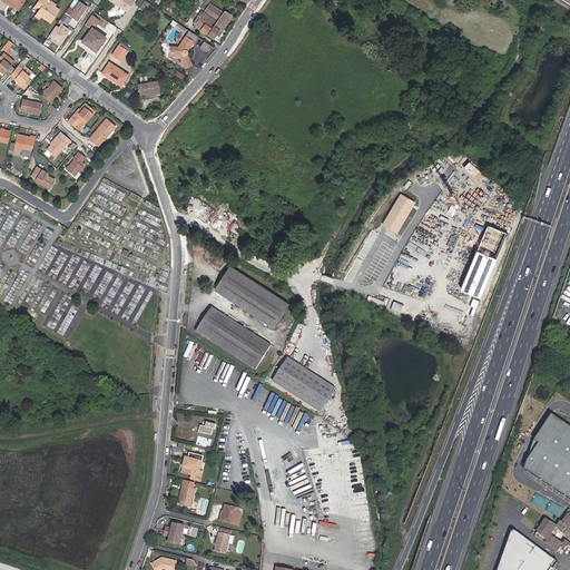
[(18,9),(3,0),(1,0),(17,11),(18,9)]
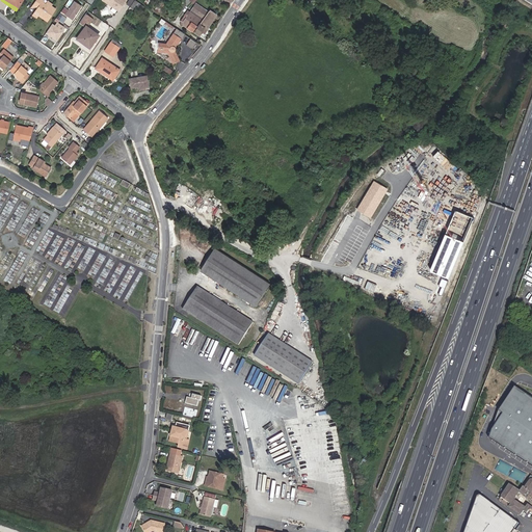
[(22,0),(3,0),(17,8),(22,0)]
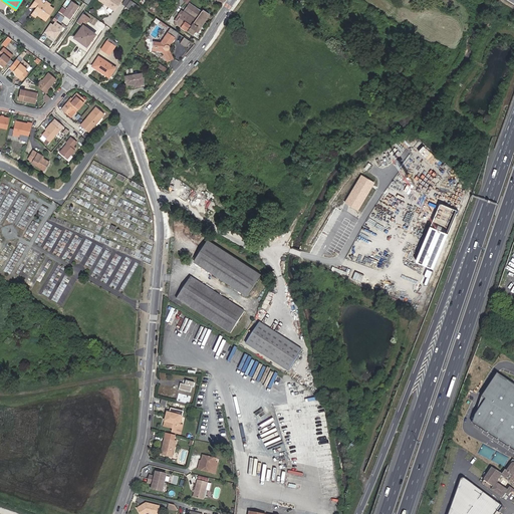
[(36,6),(49,15),(53,9),(49,6),(47,8),(43,4),(39,2),(41,0),(40,0),(33,0),(32,3),(36,6)]
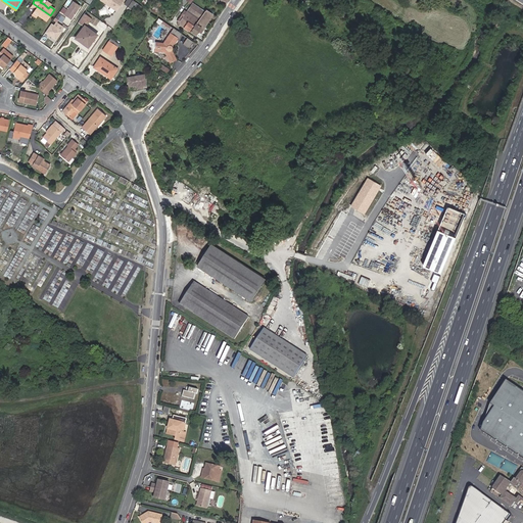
[(132,0),(128,5),(127,8),(129,10),(133,5),(139,9),(141,6),(132,0)]
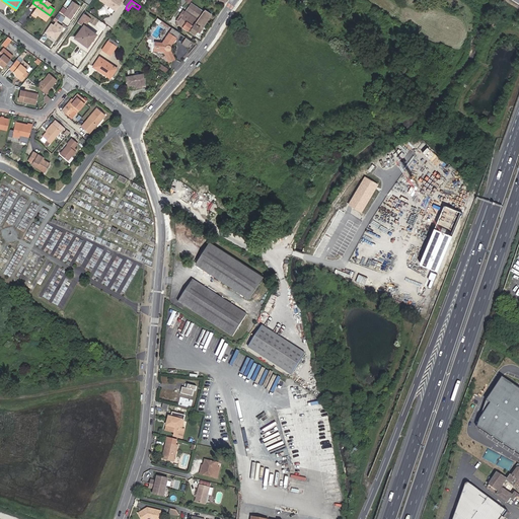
[(179,25),(188,31),(202,12),(191,3),(188,8),(184,6),(181,10),(182,11),(184,12),(178,21),(179,24),(179,25)]
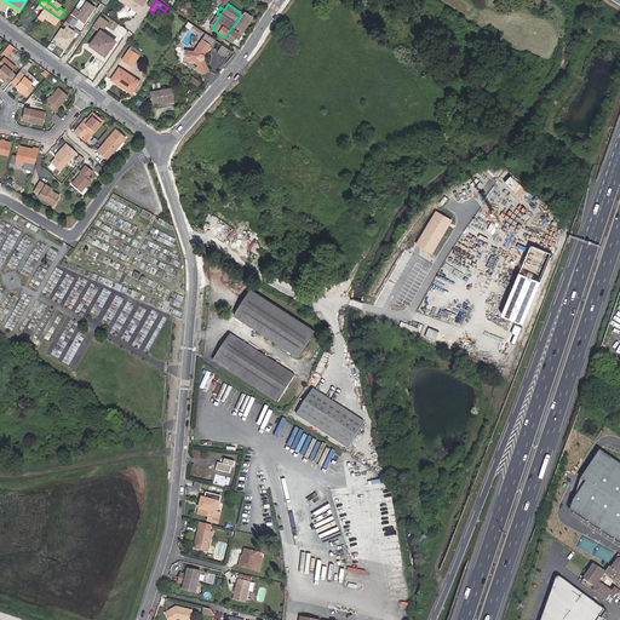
[(59,18),(44,7),(40,12),(50,19),(49,22),(55,26),(59,18)]
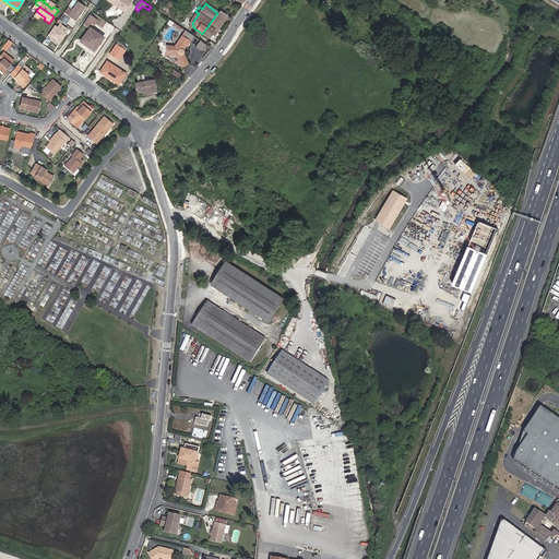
[(82,9),(75,18),(83,24),(83,23),(90,14),(82,9)]
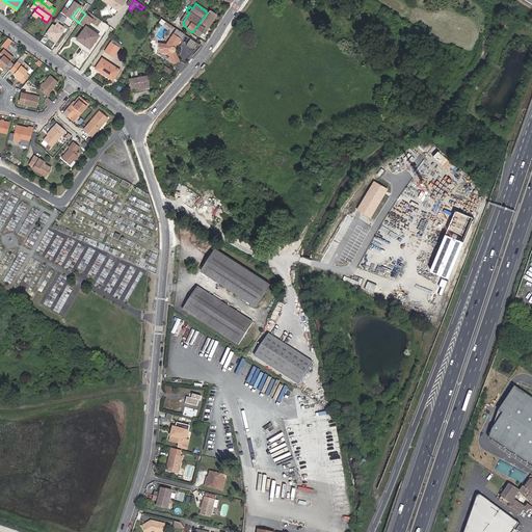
[(215,15),(209,10),(208,11),(207,12),(192,32),(201,38),(204,34),(202,33),(215,15)]
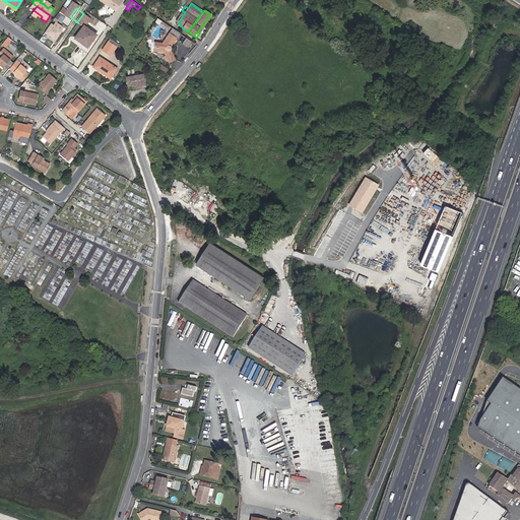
[(177,25),(180,24),(179,21),(185,12),(183,11),(176,21),(177,25)]
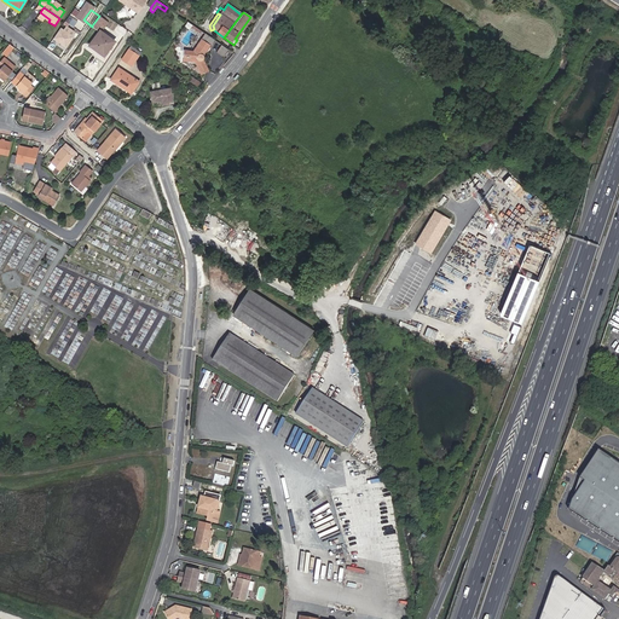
[(70,15),(65,22),(74,27),(77,19),(70,15)]
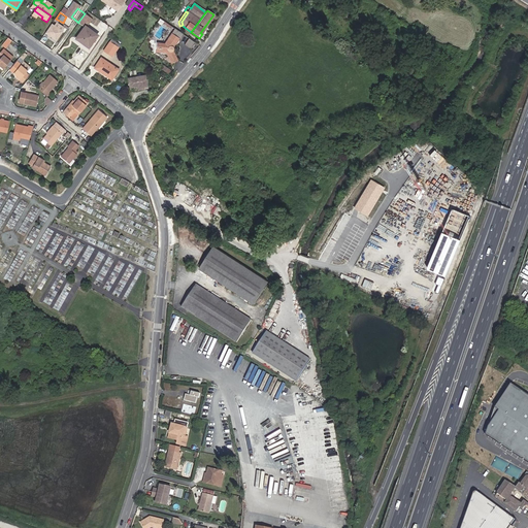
[(85,13),(78,22),(85,26),(86,27),(91,19),(85,13)]
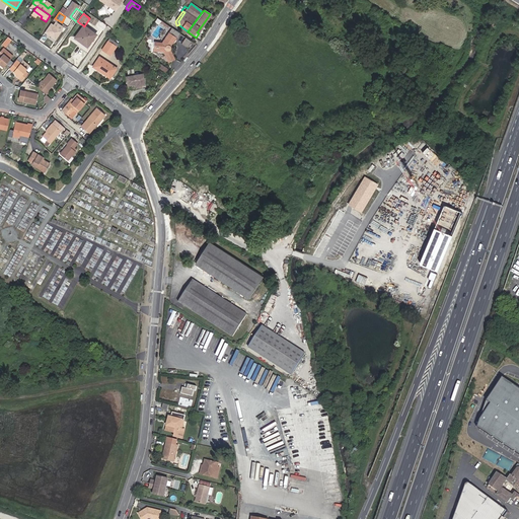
[(50,23),(45,31),(55,40),(61,30),(60,29),(55,26),(53,25),(50,23)]
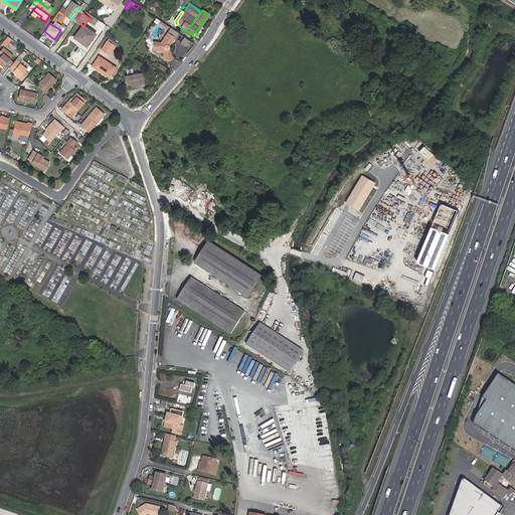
[(83,26),(82,25),(72,39),(87,49),(91,43),(89,42),(95,34),(83,26)]
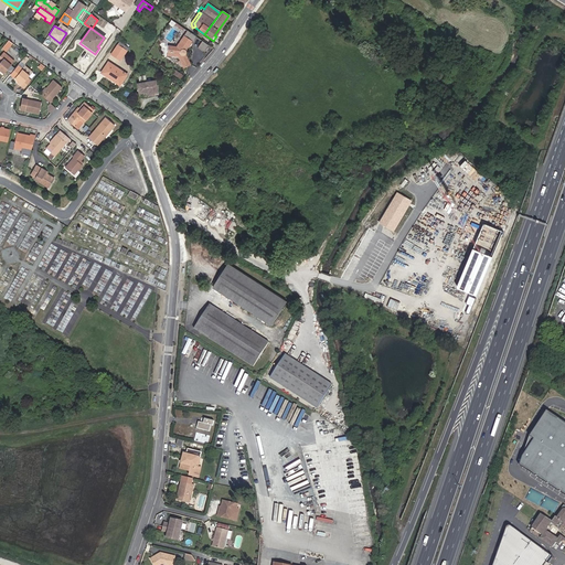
[(177,45),(168,45),(167,55),(171,56),(171,57),(178,57),(183,67),(190,64),(184,54),(185,52),(185,51),(192,41),(193,41),(196,36),(194,35),(188,31),(184,35),(183,35),(177,45)]
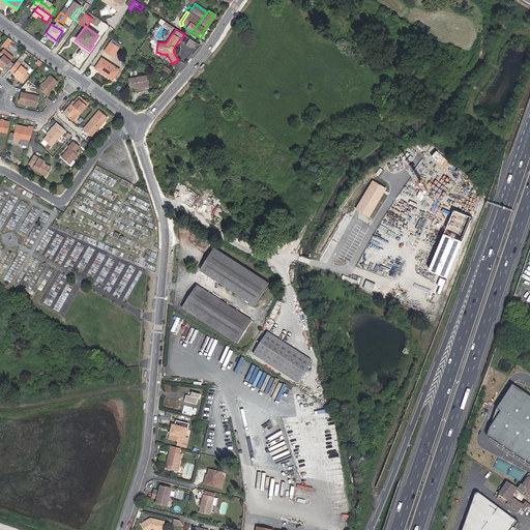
[(5,36),(2,46),(7,49),(11,39),(5,36)]
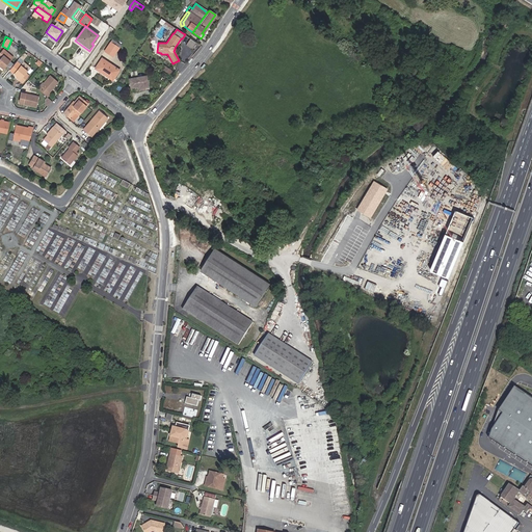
[(195,43),(189,37),(185,44),(191,48),(195,43)]
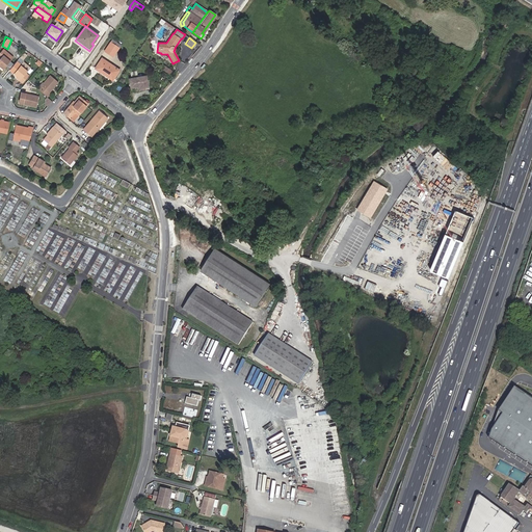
[(121,44),(112,38),(104,51),(109,54),(115,45),(118,48),(121,44)]
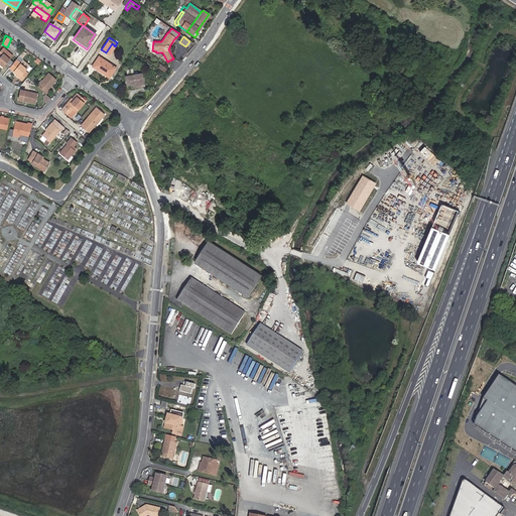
[(112,43),(106,52),(109,54),(115,46),(112,43)]
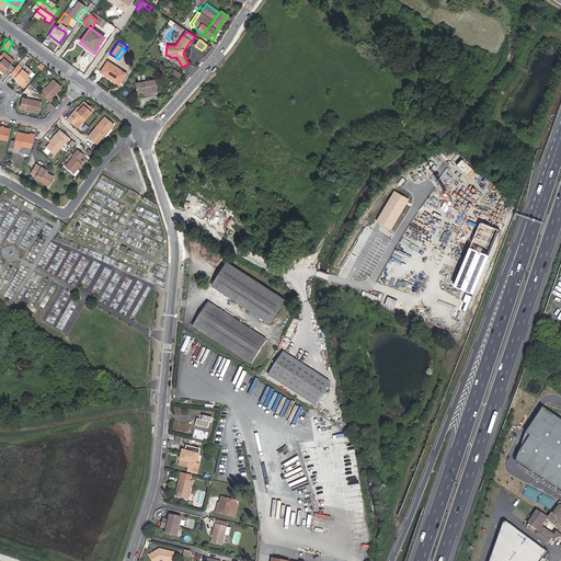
[(10,65),(13,61),(6,55),(2,59),(10,65)]
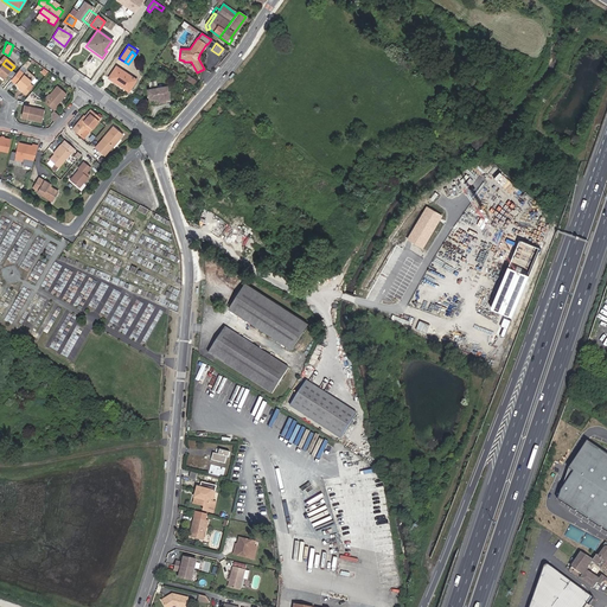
[(0,75),(4,78),(11,70),(0,61),(0,75)]
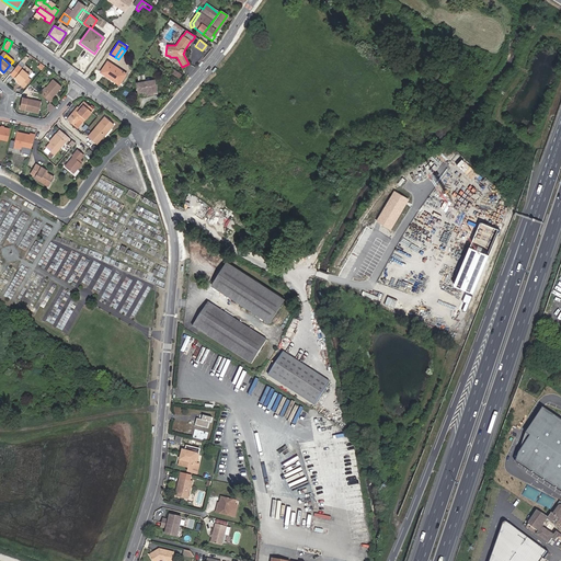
[(112,78),(118,82),(125,73),(107,61),(101,71),(112,79),(112,78)]
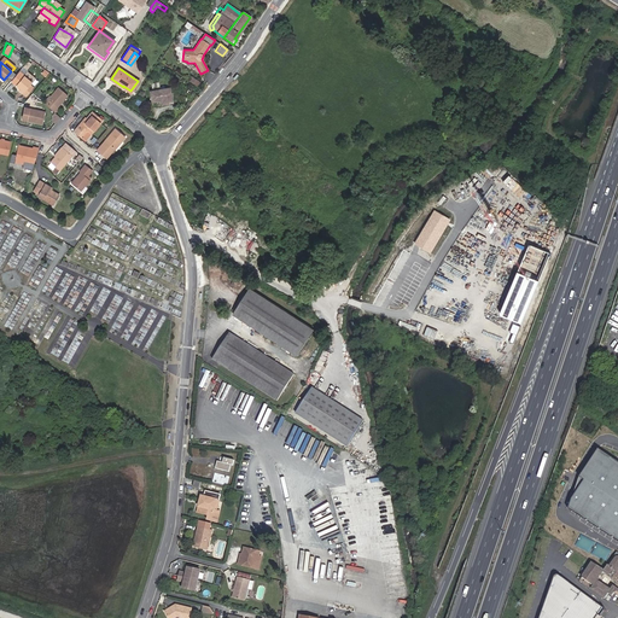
[(25,73),(16,85),(19,88),(23,92),(23,93),(25,95),(31,89),(28,87),(29,86),(35,80),(25,73)]
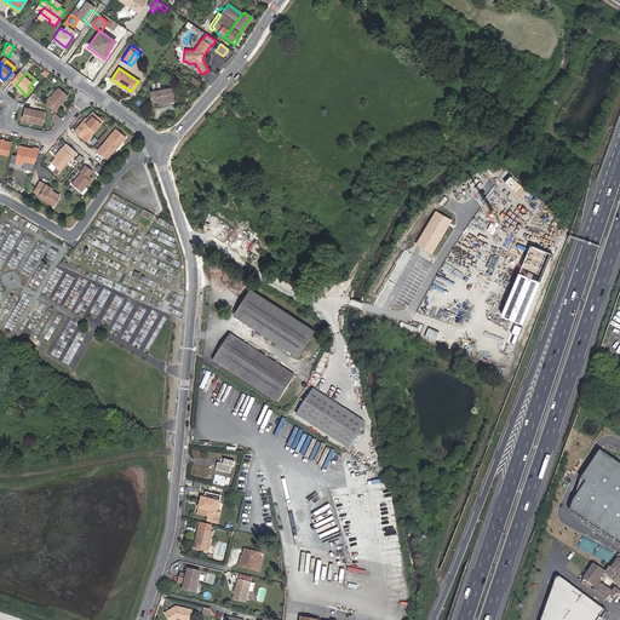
[(44,104),(55,113),(58,109),(57,108),(68,96),(58,87),(47,99),(49,101),(44,104)]
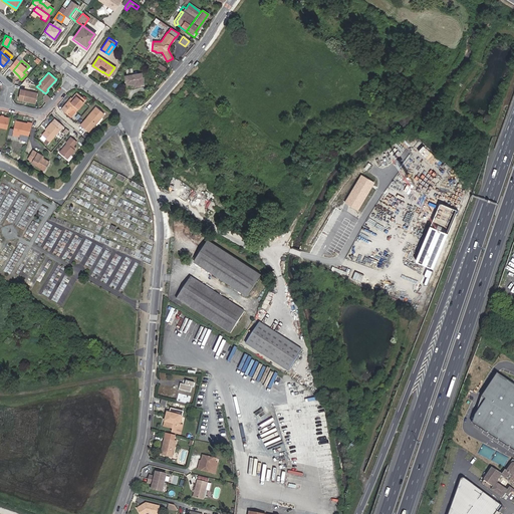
[(141,73),(124,76),(125,84),(134,83),(135,86),(143,85),(141,73)]
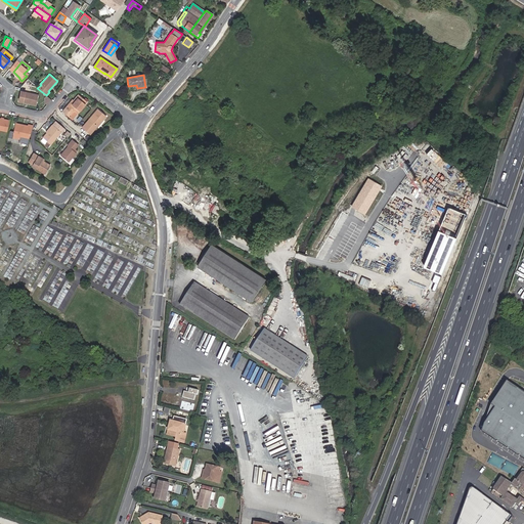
[(50,99),(41,91),(39,94),(43,98),(44,97),(49,101),(50,99)]
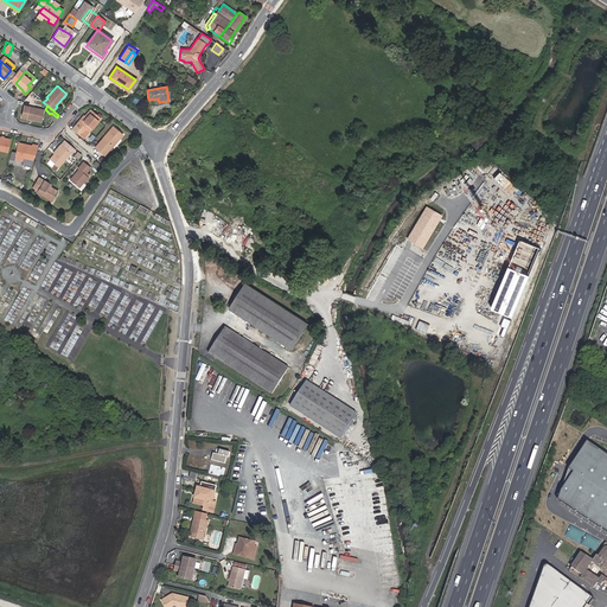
[(45,112),(29,107),(25,120),(42,123),(45,112)]
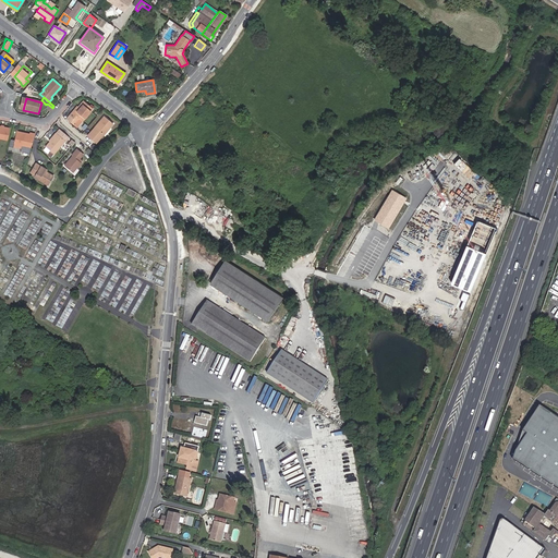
[(71,112),(65,119),(73,124),(76,121),(79,118),(82,121),(92,108),(83,100),(77,107),(72,113),(71,112)]
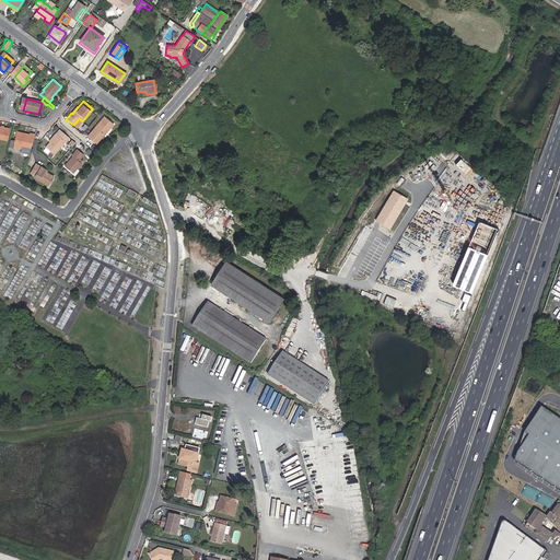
[(104,116),(92,130),(96,133),(91,139),(95,143),(103,135),(104,135),(113,124),(104,116)]
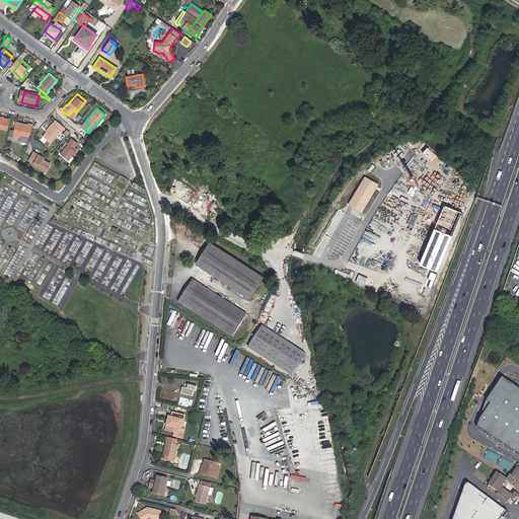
[(0,117),(0,128),(6,130),(9,119),(0,117)]
